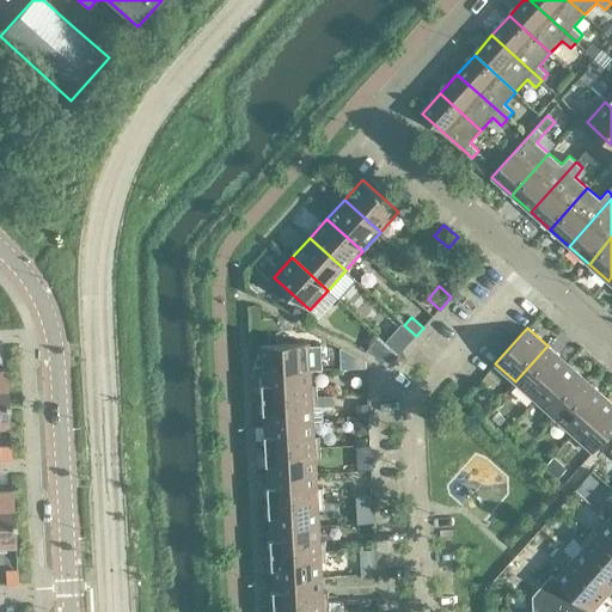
[(261,346),(262,372),(311,369),(310,343),(297,343),(295,336),(280,337),(280,344),(261,346)]
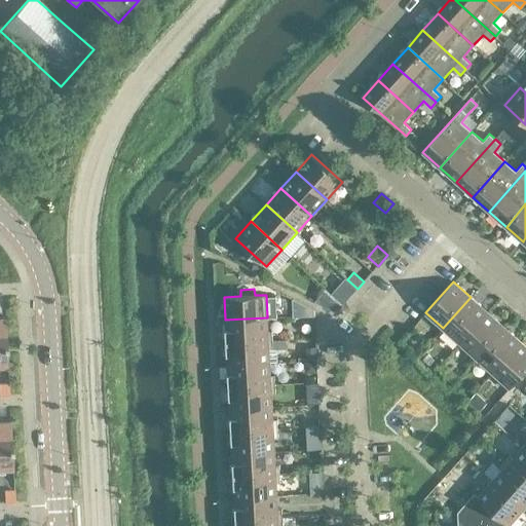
[(471,297),(443,328),(459,343),(487,312),(471,297)]
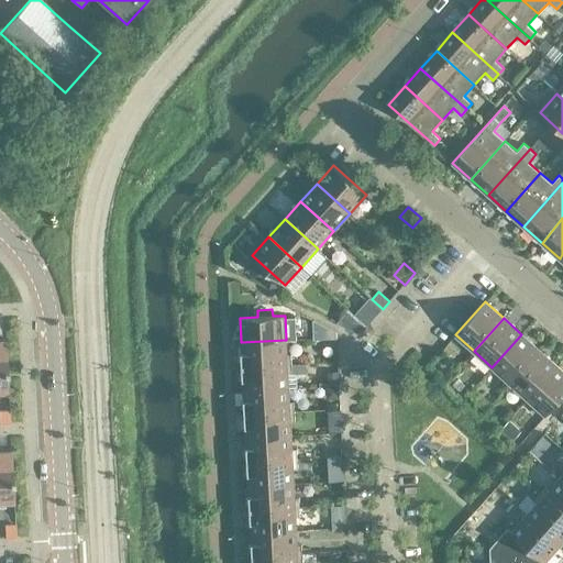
[(521,334),(492,367),(509,383),(540,350),(521,334)]
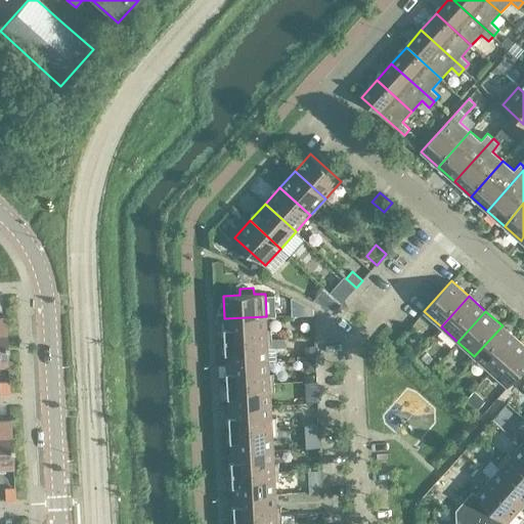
[(266,316),(224,318),(226,341),(272,338),(271,330),(267,330),(266,316)]
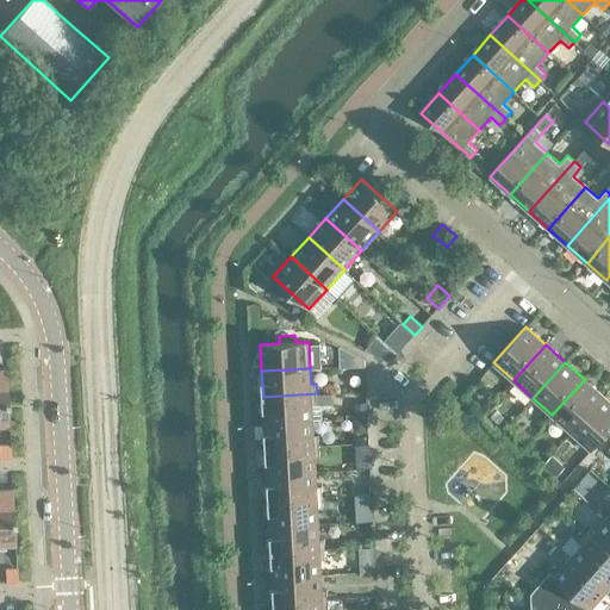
[(585,379),(552,415),(572,433),(604,397),(585,379)]
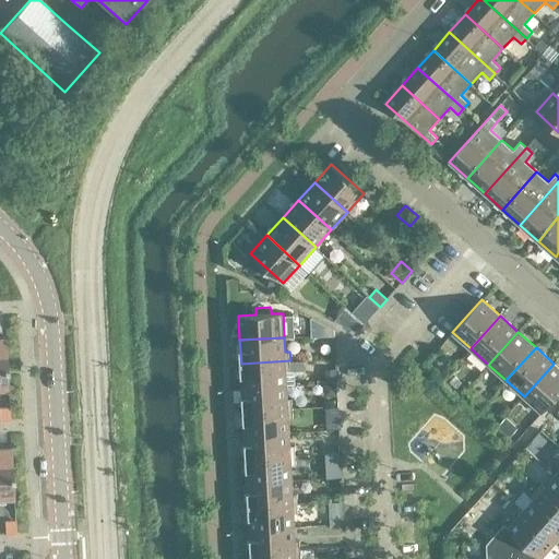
[(290,360),(241,364),(242,388),(286,384),(286,371),(290,371),(290,360)]
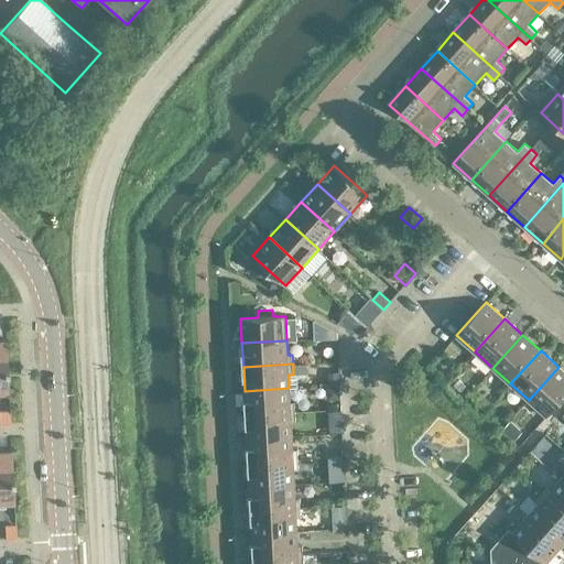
[(563,371),(559,367),(529,400),(546,416),(563,397),(563,371)]
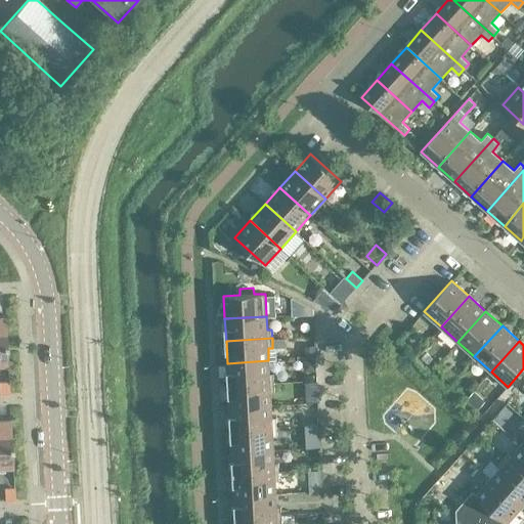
[(311,342),(311,369),(319,369),(319,342),(311,342)]
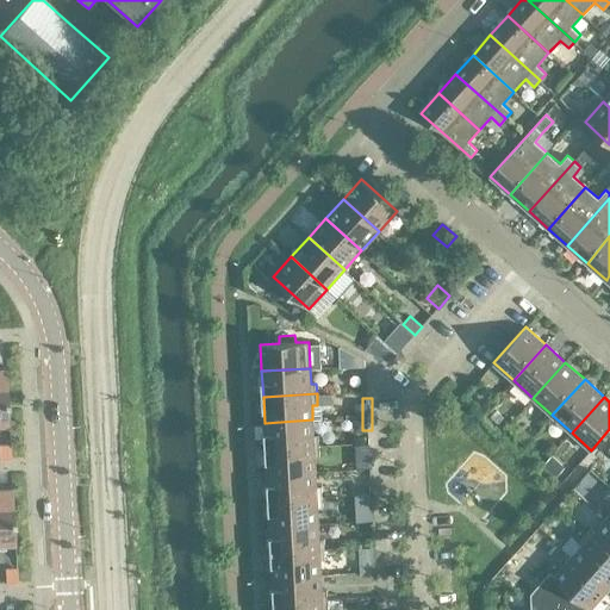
[(312,419),(265,423),(266,448),(319,446),(319,435),(313,435),(312,419)]
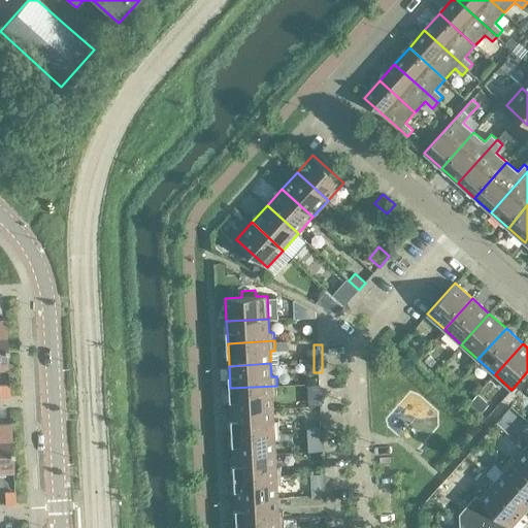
[(312,373),(314,393),(323,393),(322,373),(312,373)]
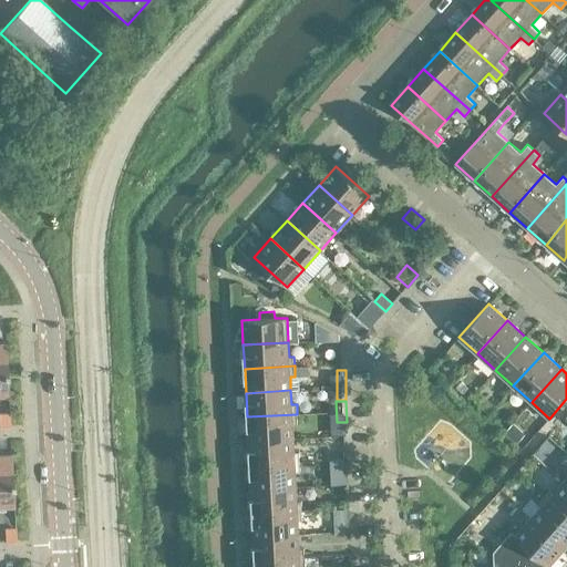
[(0,425),(10,425),(9,413),(0,413),(0,425)]
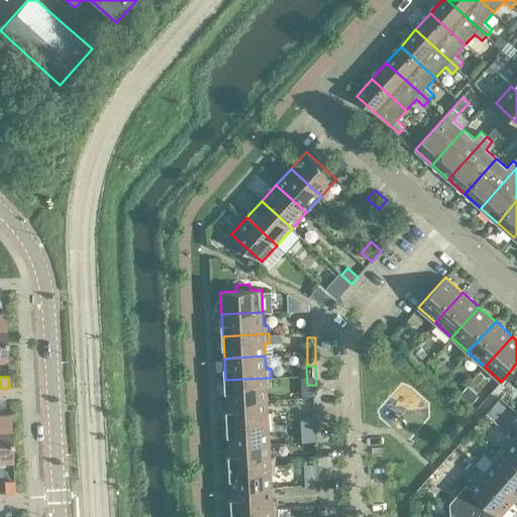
[(271,378),(225,380),(226,402),(268,400),(267,387),(272,387),(271,378)]
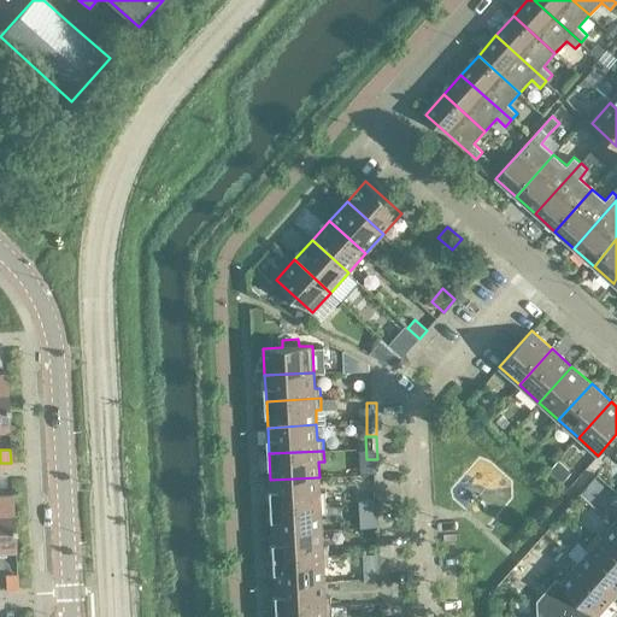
[(378,462),(365,462),(365,495),(378,495),(378,462)]
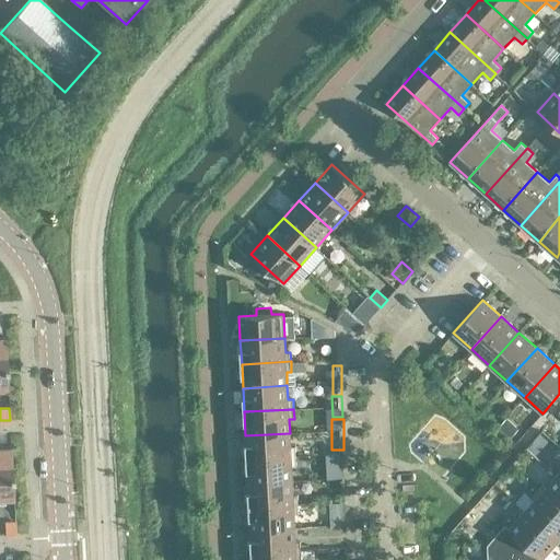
[(497,428),(515,444),(523,436),(504,420),(497,428)]
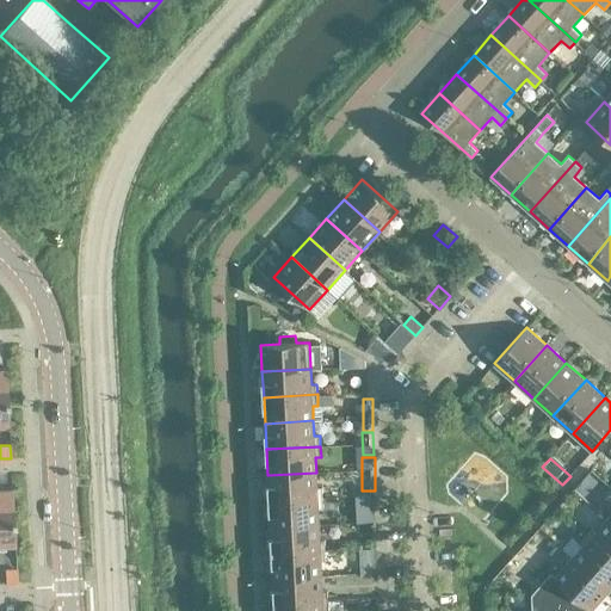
[(316,473),(267,475),(269,501),(322,498),(322,487),(316,487),(316,473)]
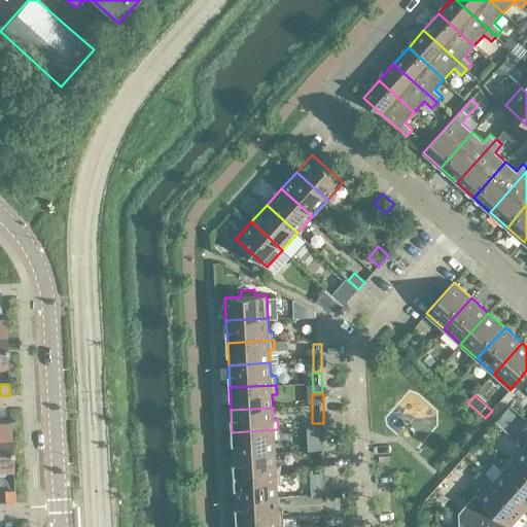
[(10,422),(0,422),(0,471),(13,471),(10,422)]
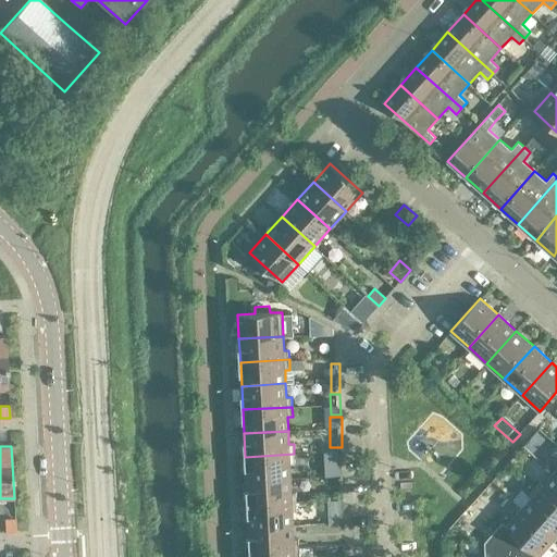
[(325,473),(343,474),(344,449),(326,449),(325,473)]
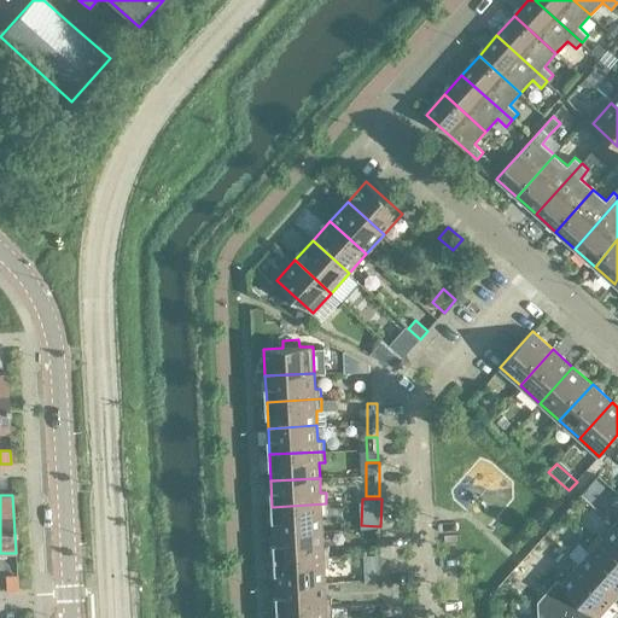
[(326,503),(272,507),(273,532),(322,530),(321,514),(327,514),(326,503)]
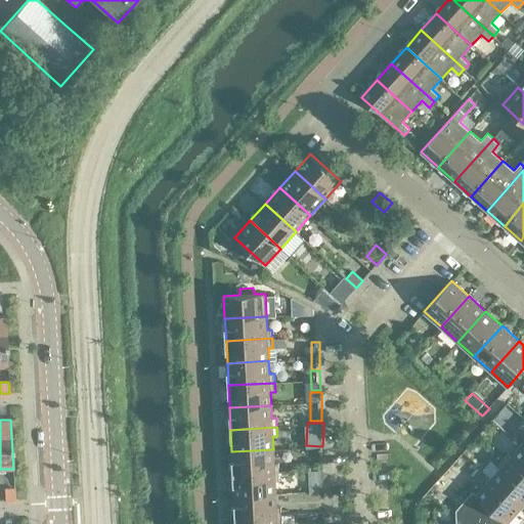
[(509,452),(500,461),(523,482),(523,450),(519,447),(512,455),(509,452)]
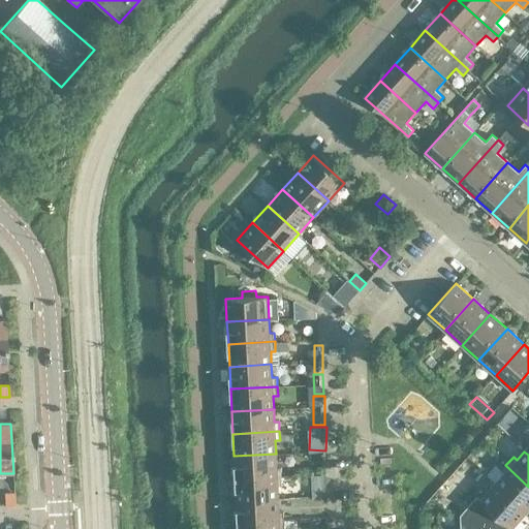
[(276,454),(234,456),(236,478),(282,476),(281,467),(277,467),(276,454)]
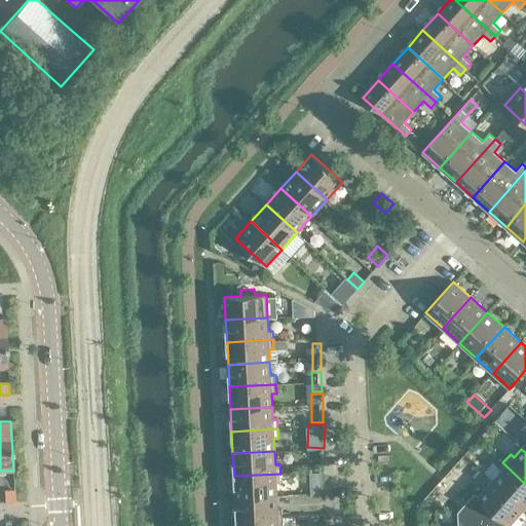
[(525,505),(525,484),(502,462),(498,467),(502,471),(493,480),(490,476),(487,480),(522,511),(525,505)]
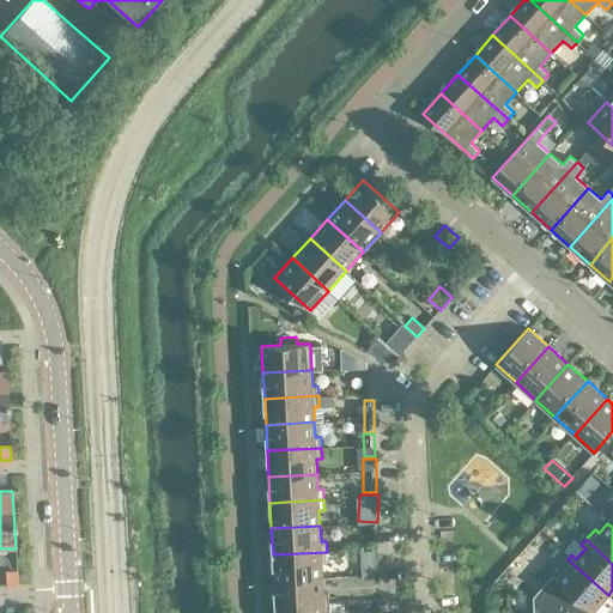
[(327,552),(273,554),(274,581),(322,577),(322,563),(327,563),(327,552)]
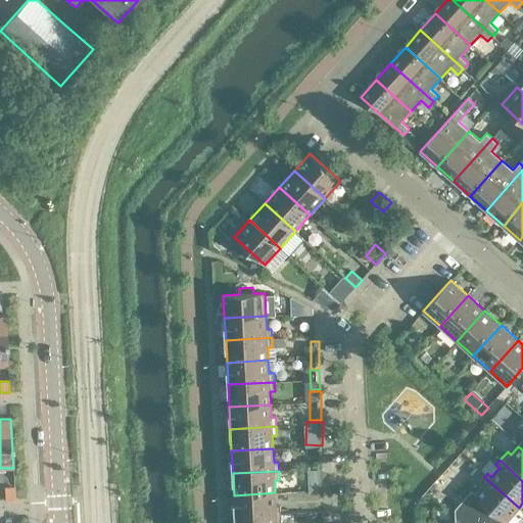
[(505,522),(519,508),(484,477),(480,481),(484,485),(476,493),(472,490),(455,509),(494,522),(505,522)]
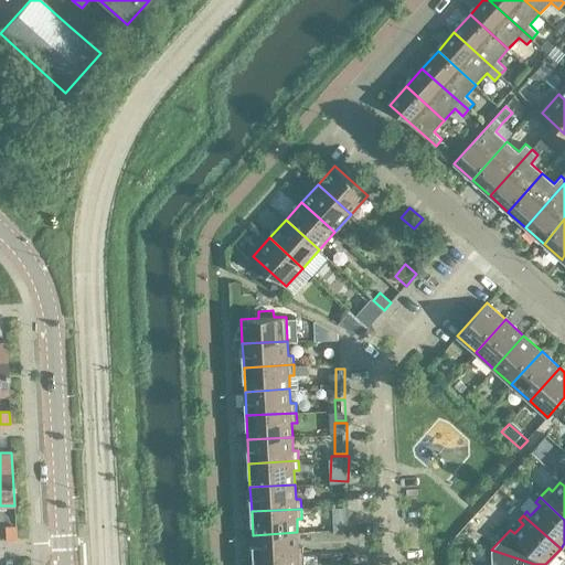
[(6,540),(16,539),(16,526),(4,526),(6,540)]
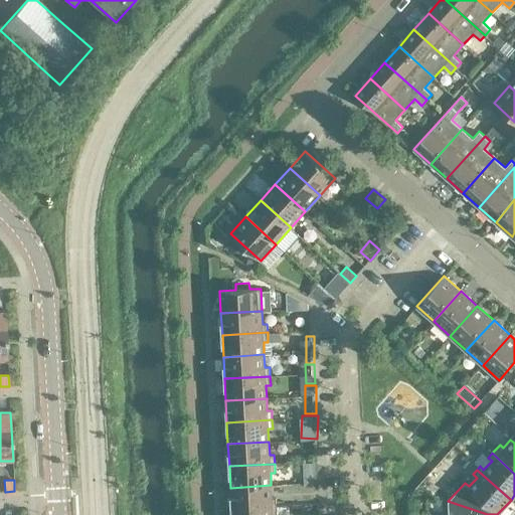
[(271,485),(230,488),(231,509),(277,507),(277,498),(272,498),(271,485)]
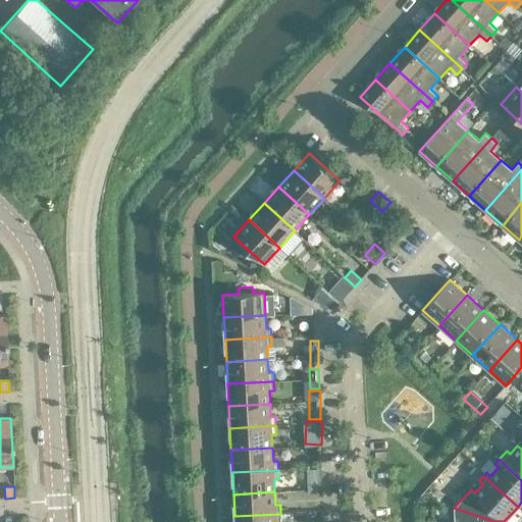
[(493,521),(454,508),(455,521),(493,521)]
